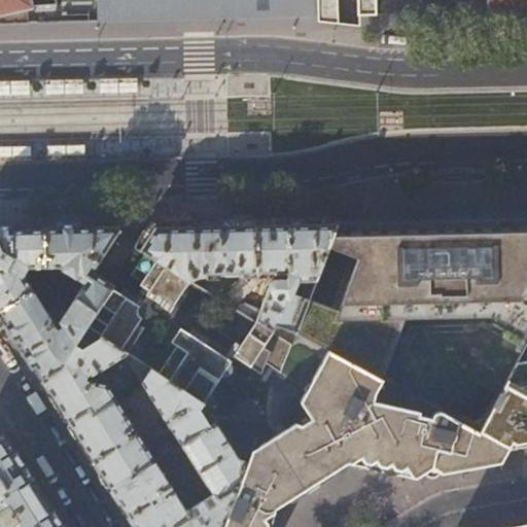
[(0,0),(0,24),(31,23),(30,16),(34,15),(30,0),(0,0)]
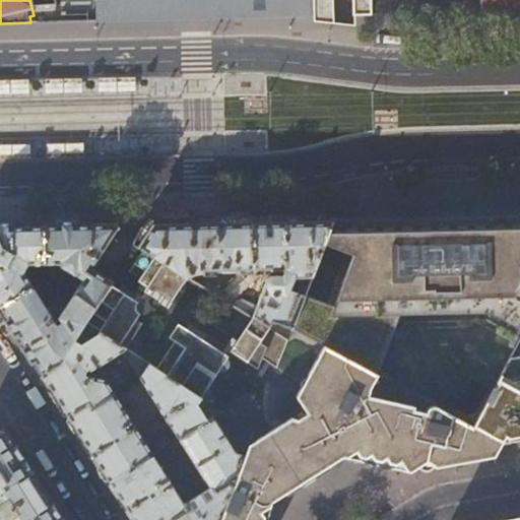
[(93,0),(94,21),(290,16),(368,15),(368,0),(93,0)]
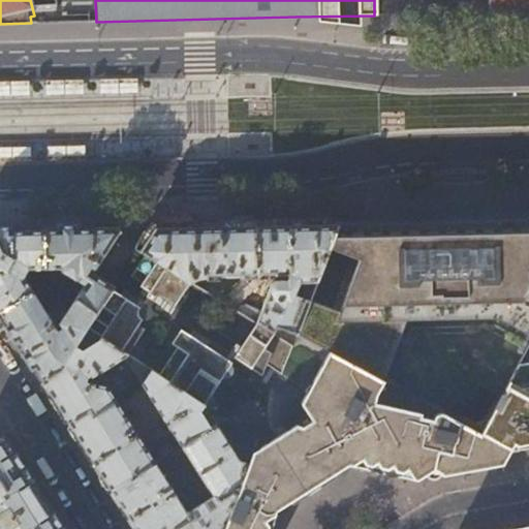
[(528,0),(407,0),(408,14),(493,12),(528,11),(528,0)]
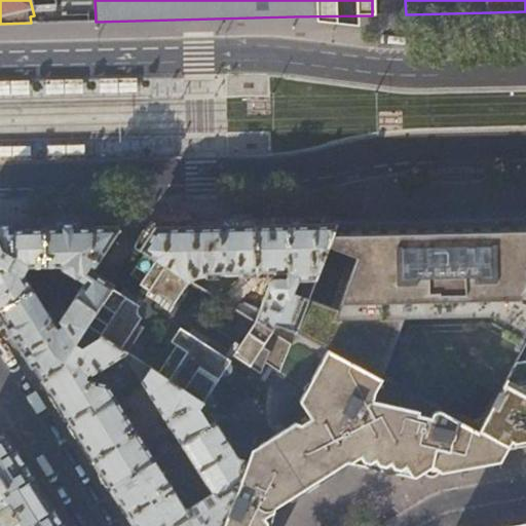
[(525,333),(525,293),(523,292),(525,285),(525,216),(496,217),(440,219),(375,220),(344,221),(343,227),(341,227),(336,236),(333,236),(329,248),(357,258),(340,303),(337,309),(308,299),(296,332),(327,349),(379,378),(399,331),(406,313),(420,314),(429,314),(494,315),(525,333)]
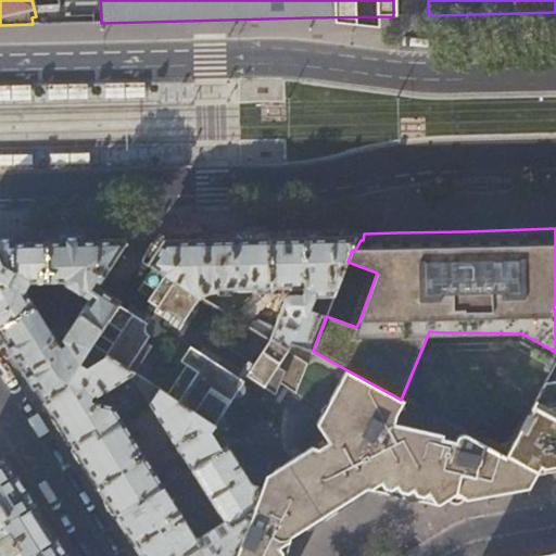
[(363,240),(364,234),(303,235),(268,236),(266,290),(272,290),(299,289),(297,294),(294,294),(293,294),(291,294),(289,294),(288,295),(287,297),(286,298),(285,299),(283,301),(283,302),(274,327),(257,320),(253,320),(251,327),(307,364),(313,351),(326,316),(348,262),(352,250),(355,250),(361,240),(363,240)]
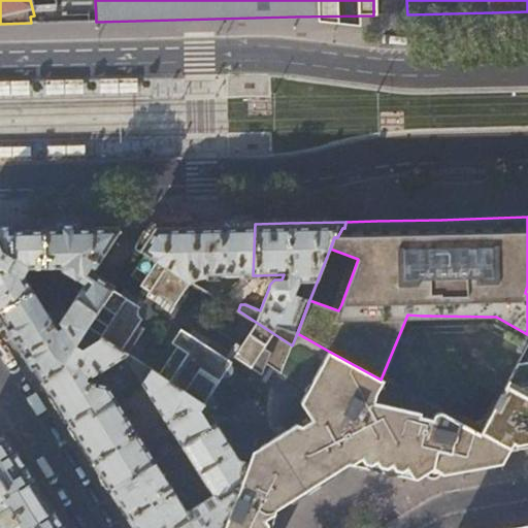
[(194,225),(153,226),(139,248),(189,279),(190,276),(249,275),(229,295),(225,295),(209,286),(206,291),(229,305),(258,275),(253,275),(255,224),(194,225)]
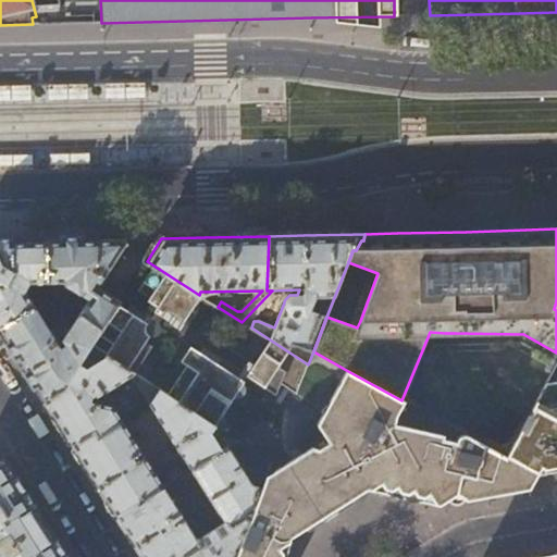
[(126,245),(123,239),(79,240),(46,242),(47,283),(62,283),(88,299),(77,314),(101,330),(119,301),(98,287),(124,247),(126,245)]
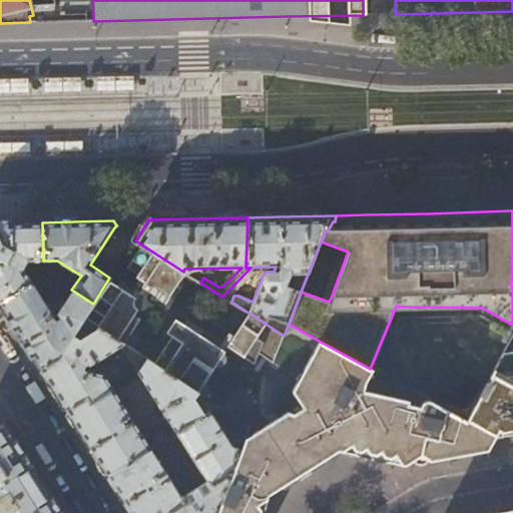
[(23,269),(27,261),(43,261),(42,222),(10,222),(0,222),(0,303),(32,284),(23,269)]
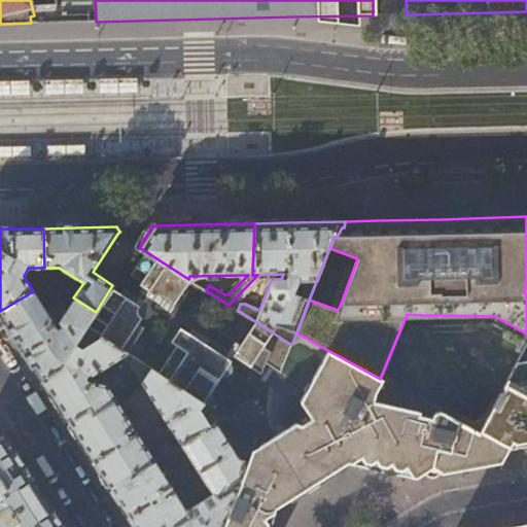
[(229,305),(206,290),(188,279),(139,247),(113,285),(112,285),(96,312),(85,327),(151,370),(203,403),(222,416),(256,437),(291,345),(238,310),(234,308),(229,305)]
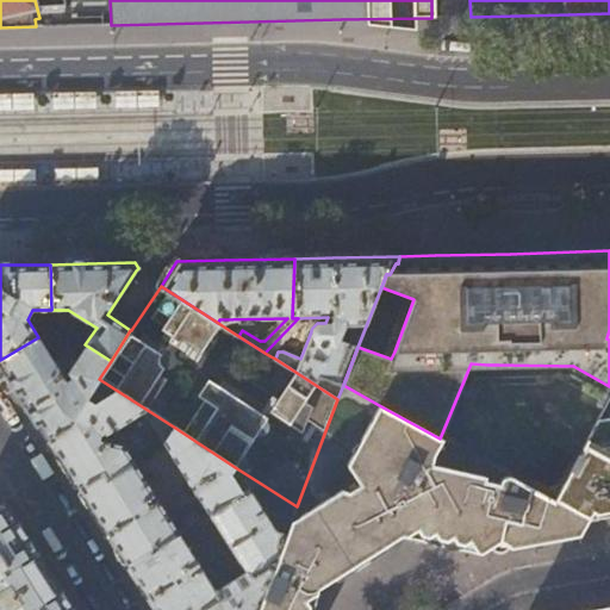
[(271,356),(304,323),(298,318),(265,353),(271,356)]
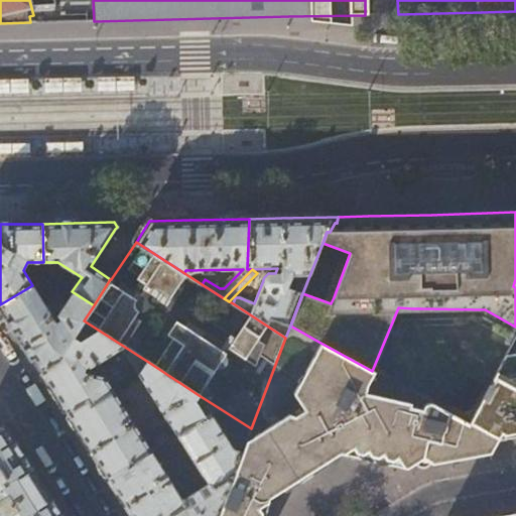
[(60,319),(55,323),(32,285),(0,304),(0,306),(21,341),(40,371),(57,361),(84,320),(94,305),(72,291),(57,314),(60,319)]
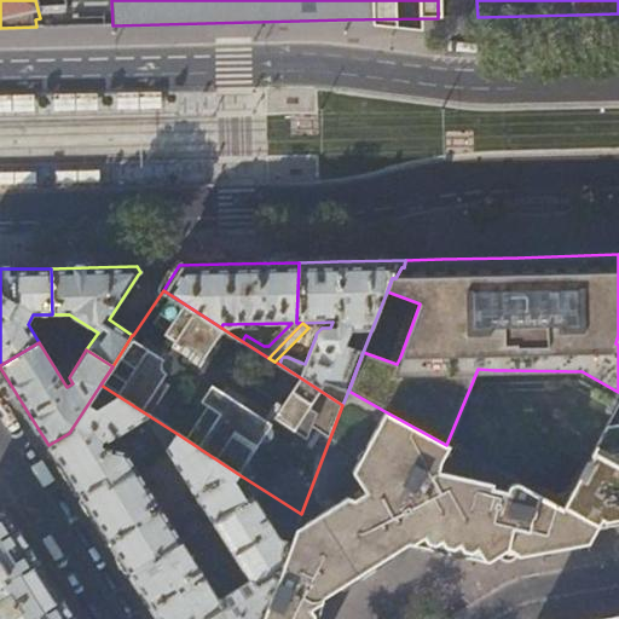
[(146,418),(167,451),(178,434),(100,385),(69,433),(48,445),(65,472),(80,495),(105,480),(110,486),(138,469),(128,453),(102,447),(103,441),(109,443),(146,418)]
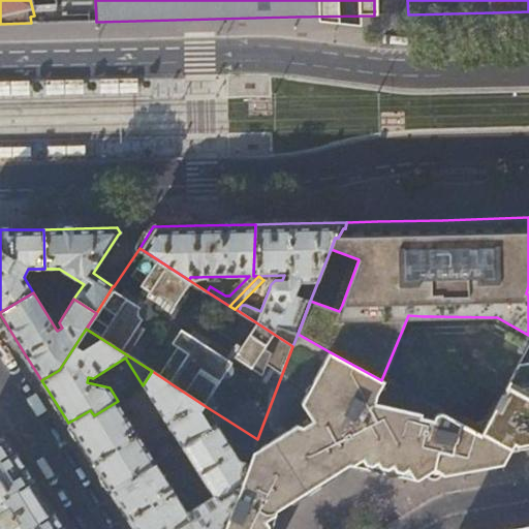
[(329,351),(310,382),(312,390),(305,392),(299,402),(309,419),(300,426),(293,425),(258,446),(256,453),(252,452),(248,464),(239,489),(238,491),(222,528),(265,528),(271,505),(323,472),(348,456),(390,465),(422,472),(423,472),(436,466),(436,465),(462,472),(483,468),(502,465),(510,450),(512,444),(520,448),(528,446),(528,367),(515,370),(479,434),(460,423),(442,413),(438,413),(436,414),(435,415),(433,417),(432,419),(419,416),(421,413),(374,403),(375,395),(383,381),(381,380),(329,351)]
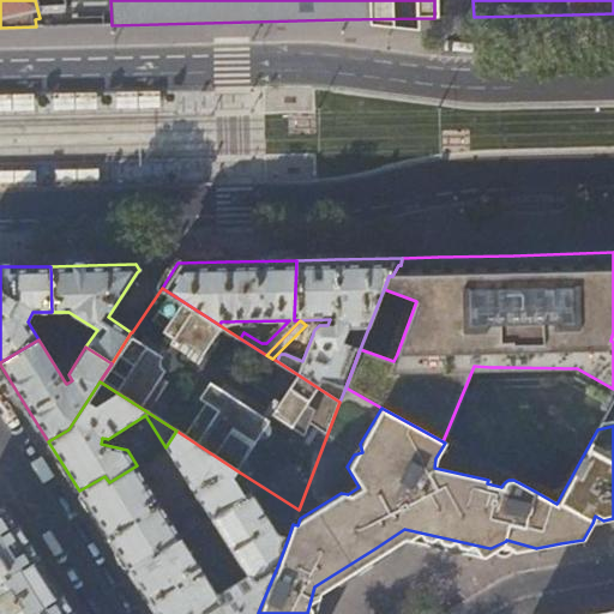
[(233,477),(236,470),(176,431),(166,447),(209,517),(244,495),(233,477)]
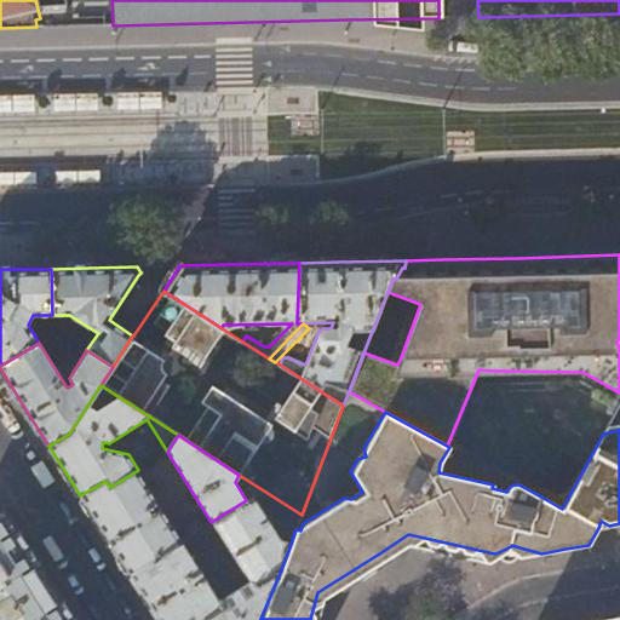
[(110,487),(105,481),(80,495),(105,537),(130,574),(182,541),(138,470),(110,487)]
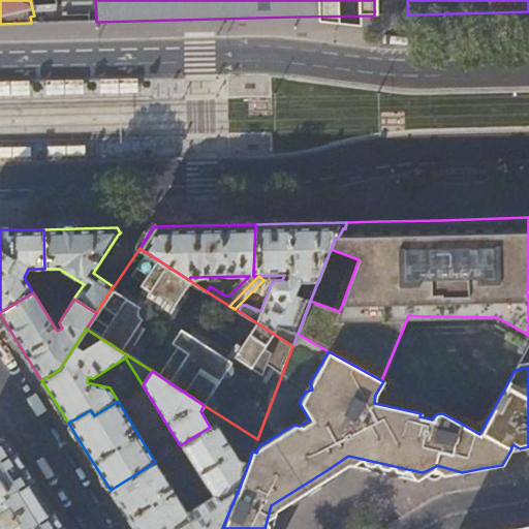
[(214,424),(210,427),(180,445),(175,448),(178,454),(183,450),(212,496),(186,511),(170,488),(177,484),(169,472),(161,472),(155,462),(111,490),(128,518),(134,528),(170,528),(238,491),(239,489),(248,464),(236,460),(214,424)]
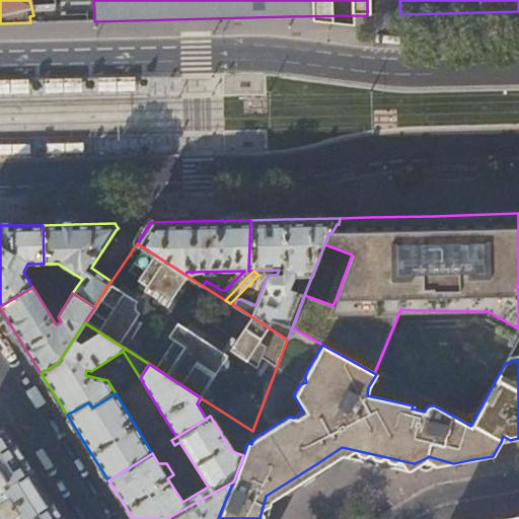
[(4,429),(0,431),(0,518),(61,518),(40,485),(4,429)]
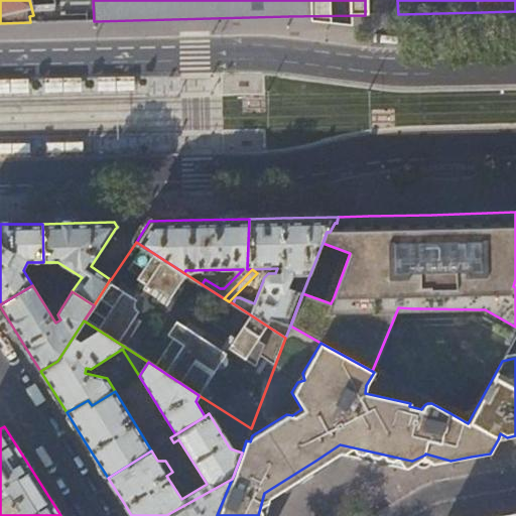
[(165,430),(151,439),(155,447),(169,438),(165,430)]
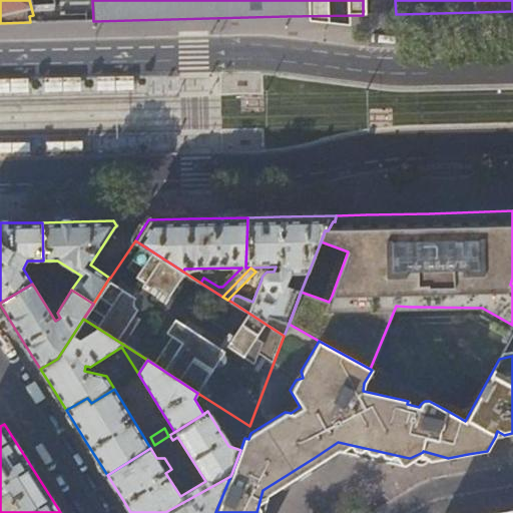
[(192,512),(198,510),(205,512),(215,512),(230,476),(165,512),(192,512)]
